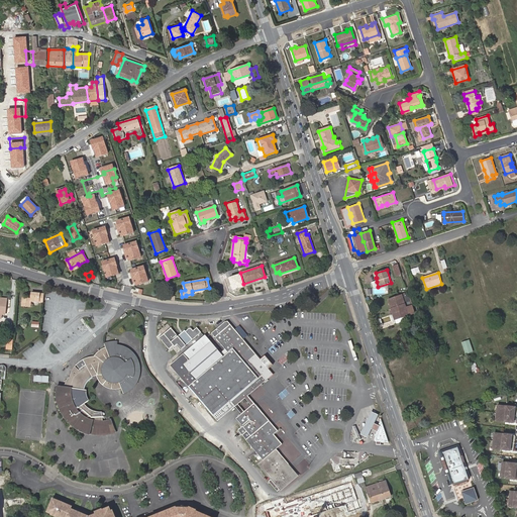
[(39,302),(40,294),(31,293),(30,299),(22,298),(22,306),(30,306),(30,301),(39,302)]
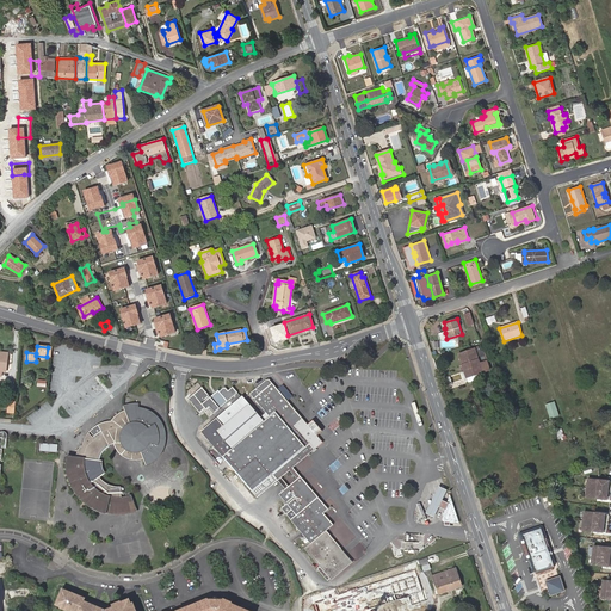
[(477,349),(460,355),(467,378),(491,371),(483,351),(477,349)]
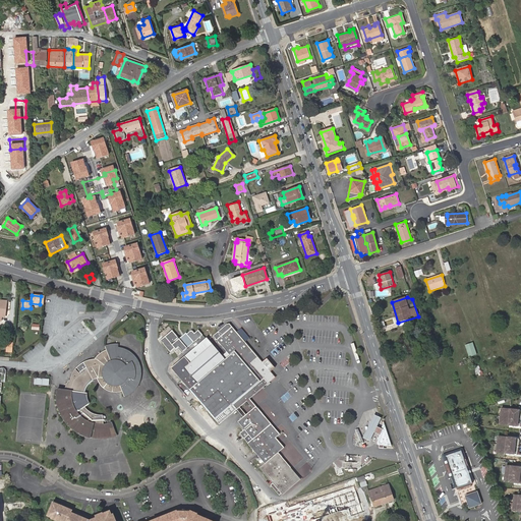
[(520,325),(510,325),(510,336),(520,335),(520,325)]
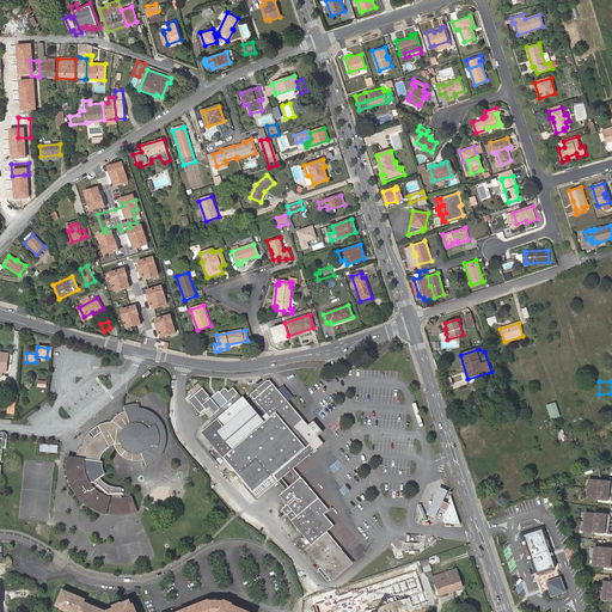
[(323,442),(273,384),(269,387),(264,383),(250,393),(270,417),(265,422),(244,397),(203,434),(259,499),(319,447),(323,442)]
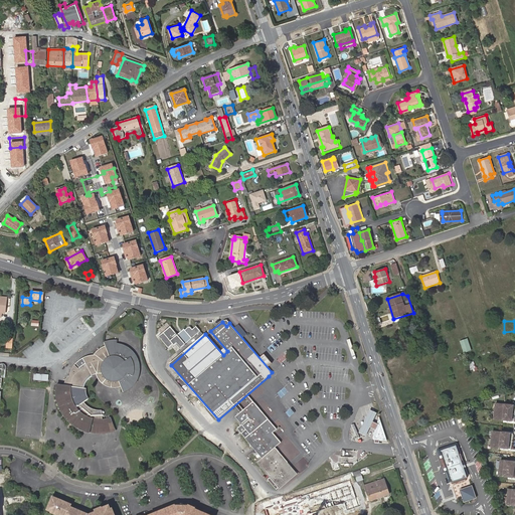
[(201,331),(197,326),(193,329),(191,327),(189,327),(185,330),(185,329),(178,335),(171,327),(160,337),(170,348),(174,345),(175,345),(178,343),(182,348),(201,331)]
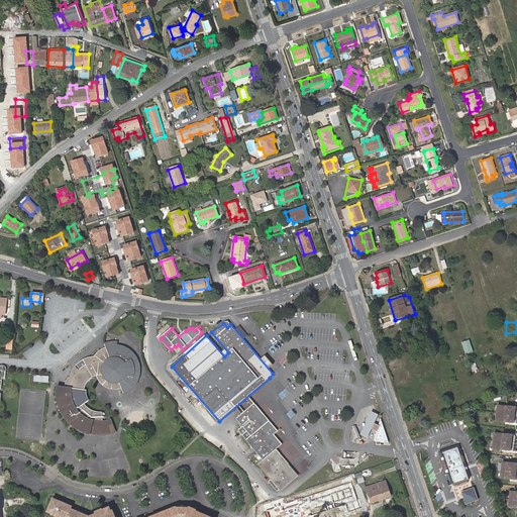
[(474,351),(470,339),(461,342),(466,353),(474,351)]
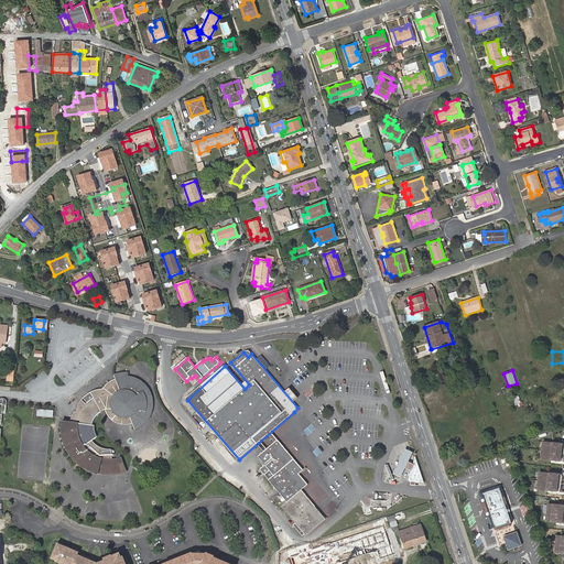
[(130,416),(132,424),(134,430),(137,429),(139,427),(141,426),(143,424),(145,423),(147,421),(149,419),(150,416),(151,413),(151,411),(152,409),(152,407),(152,404),(152,401),(152,400),(151,398),(151,394),(150,393),(149,391),(148,389),(145,387),(143,384),(142,383),(140,381),(139,380),(137,379),(134,379),(132,378),(129,377),(128,377),(128,373),(126,373),(123,373),(120,373),(119,373),(116,375),(114,376),(116,381),(115,381),(112,382),(109,383),(108,386),(106,388),(105,389),(101,389),(99,389),(96,390),(93,391),(90,392),(87,394),(85,397),(83,399),(82,400),(80,402),(78,404),(77,408),(76,410),(76,412),(75,415),(75,418),(75,419),(75,420),(74,422),(74,423),(64,422),(64,424),(63,427),(63,430),(64,433),(64,435),(65,440),(66,443),(66,445),(68,448),(69,452),(72,455),(74,458),(77,461),(79,464),(83,466),(86,468),(89,470),(93,472),(97,473),(101,474),(107,475),(110,475),(115,475),(119,474),(121,474),(125,473),(128,472),(122,458),(121,459),(120,459),(118,459),(116,461),(114,461),(111,461),(111,452),(109,452),(107,451),(105,451),(102,449),(101,449),(99,447),(97,446),(96,445),(94,444),(93,442),(97,437),(96,435),(95,433),(95,431),(95,430),(95,427),(95,426),(93,425),(94,424),(94,422),(95,421),(96,419),(97,418),(98,415),(100,414),(102,413),(101,412),(102,411),(105,410),(107,410),(110,409),(112,409),(112,407),(110,403),(114,397),(116,394),(118,392),(120,392),(123,391),(127,391),(129,391),(131,392),(133,393),(136,396),(137,398),(138,401),(138,403),(138,407),(138,409),(137,411),(136,413),(133,414),(131,416),(130,416)]
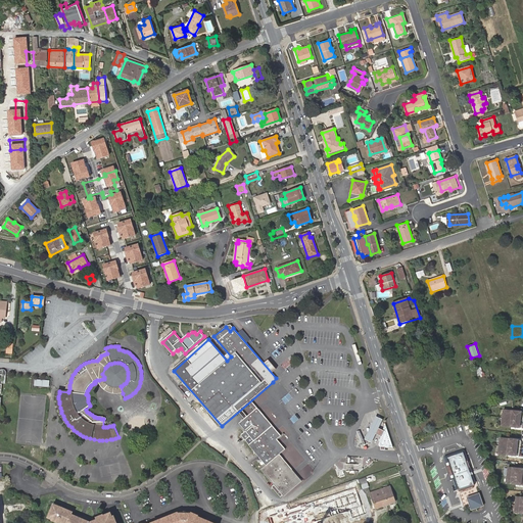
[(121,393),(123,393),(121,386),(122,386),(124,384),(126,383),(127,381),(128,379),(128,377),(128,374),(128,372),(127,369),(126,367),(124,365),(122,364),(120,363),(117,363),(114,363),(111,364),(109,364),(107,366),(105,368),(102,374),(104,377),(104,379),(102,379),(99,380),(97,380),(97,381),(98,383),(100,385),(102,388),(104,390),(106,391),(109,392),(111,393),(114,394),(116,394),(120,394),(121,393)]
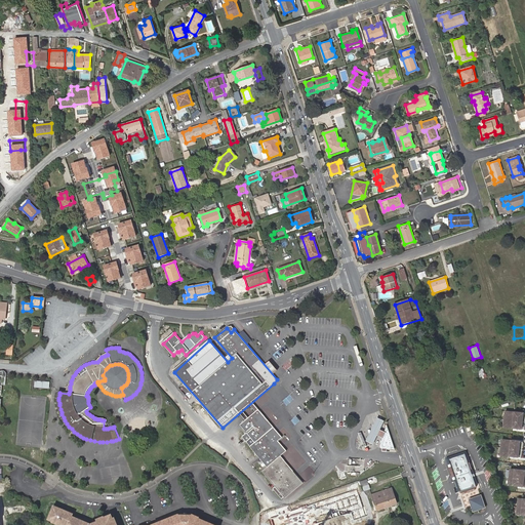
[(241,410),(239,413),(245,420),(240,425),(242,429),(257,415),(274,435),(270,438),(281,451),(275,456),(299,486),(303,483),(280,456),(286,451),(278,441),(282,438),(251,402),(248,405),(254,412),(248,418),(241,410)]
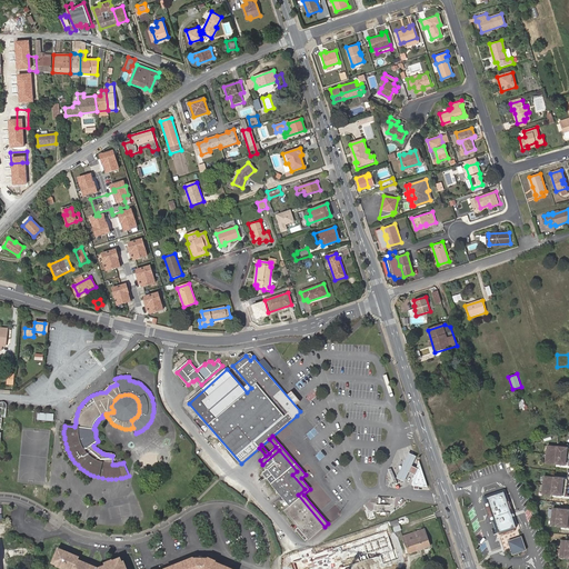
[(568,448),(558,448),(548,447),(547,463),(556,465),(568,466),(568,456),(568,448)]
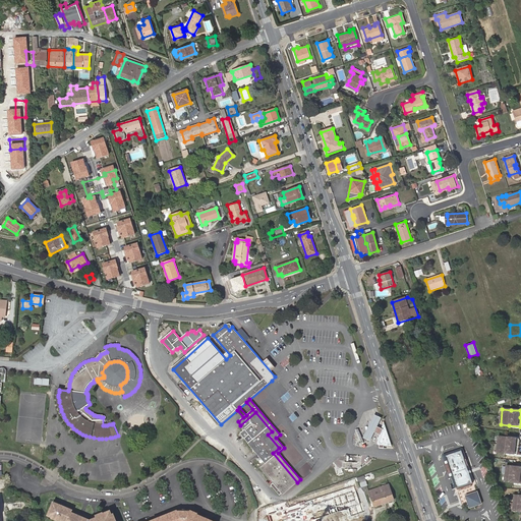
[(243,439),(265,464),(259,468),(273,483),(271,485),(279,496),(282,494),(283,495),(297,482),(273,453),(279,448),(268,435),(272,431),(255,412),(240,425),(244,429),(239,433),(243,439)]
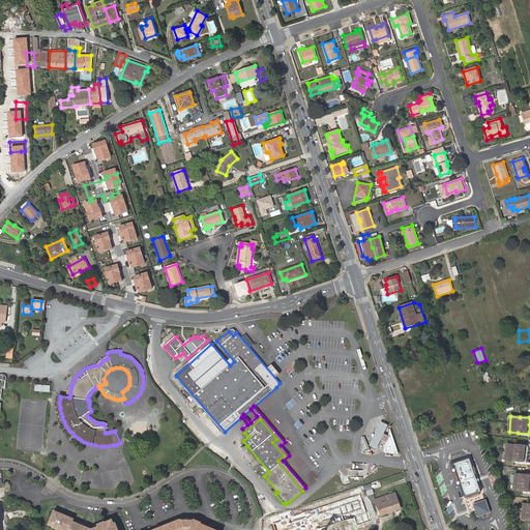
[(386,443),(388,437),(383,435),(387,425),(380,422),(370,445),(376,448),(380,440),(386,443)]
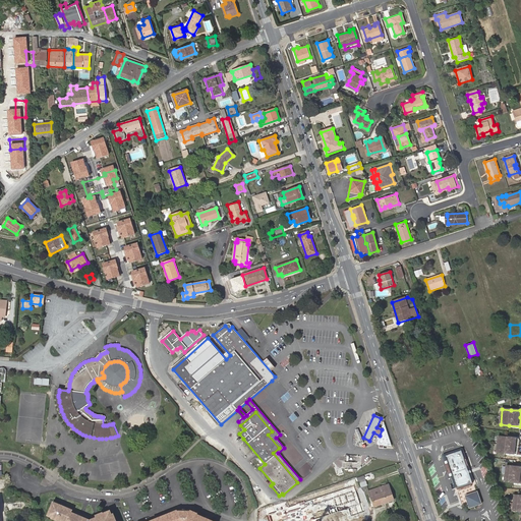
[(391,446),(384,422),(382,429),(380,436),(378,444),(379,446),(391,446)]
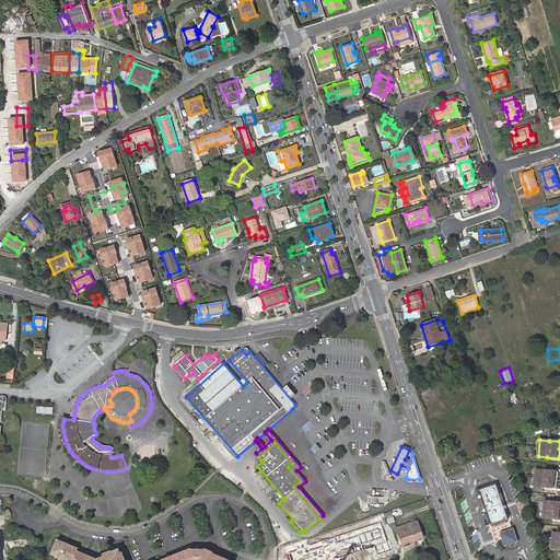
[(502,464),(506,463),(503,455),(501,455),(496,457),(497,462),(501,461),(502,464)]
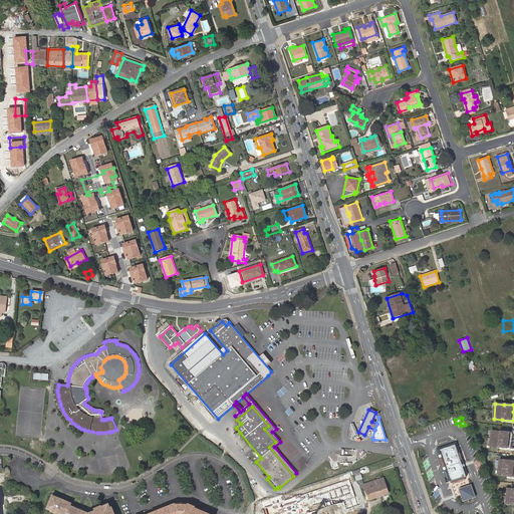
[(500,432),(492,431),(490,446),(499,447),(510,449),(512,433),(500,432)]
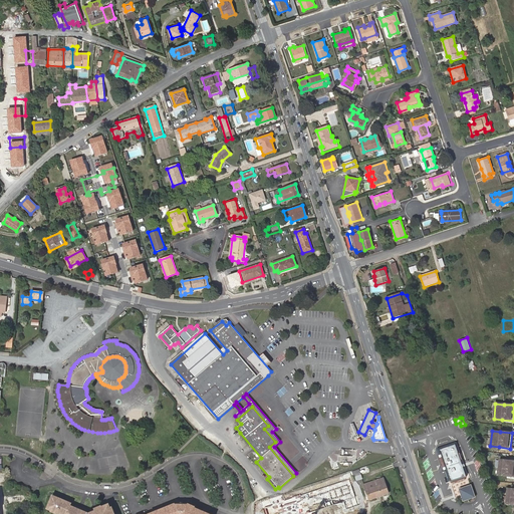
[(467,476),(457,448),(456,448),(455,444),(440,449),(442,453),(441,453),(450,482),(467,476)]
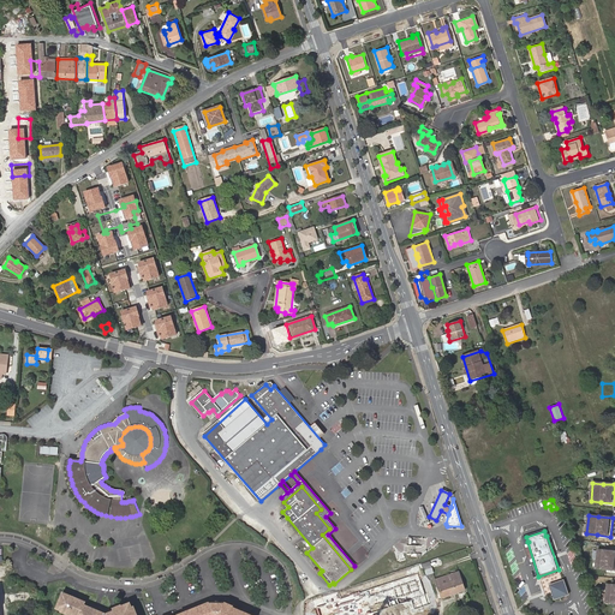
[(614,551),(608,551),(598,550),(596,568),(605,569),(614,569),(614,551)]
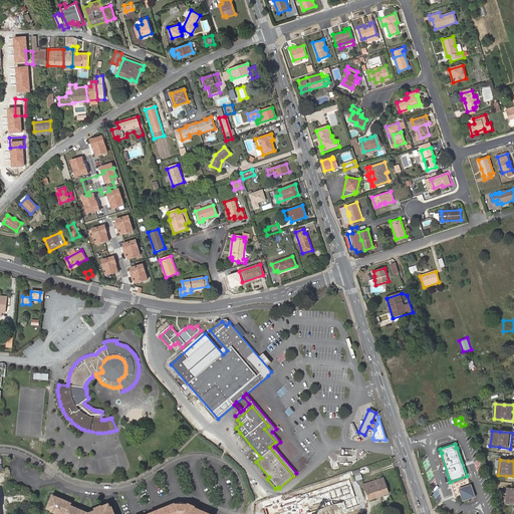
[(343,474),(345,478),(360,474),(358,469),(343,474)]
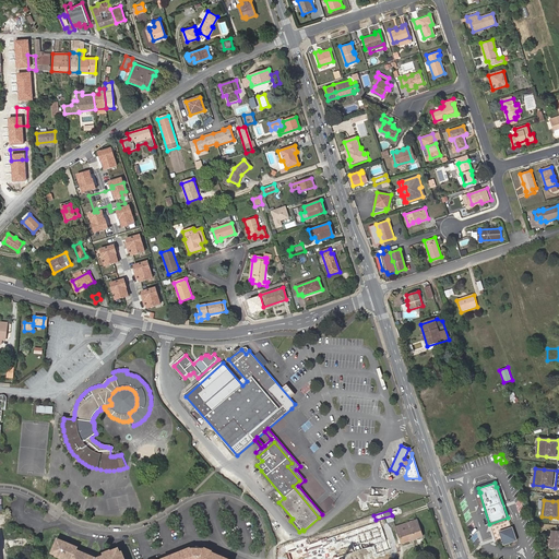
[(352,530),(358,550),(360,549),(364,557),(391,548),(382,520),(352,530)]
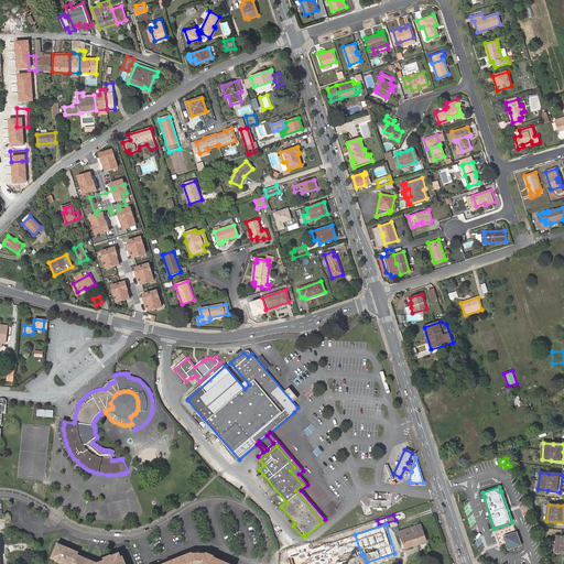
[(426,542),(420,524),(399,531),(404,549),(426,542)]
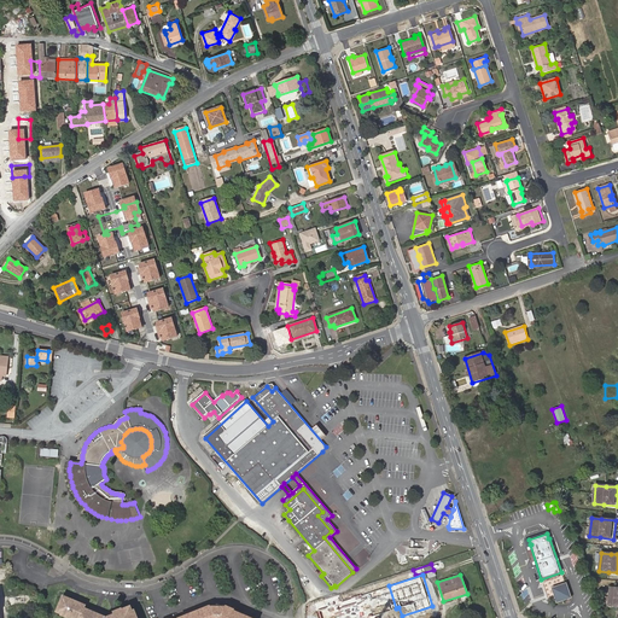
[(566,583),(553,588),(558,601),(571,598),(566,583)]
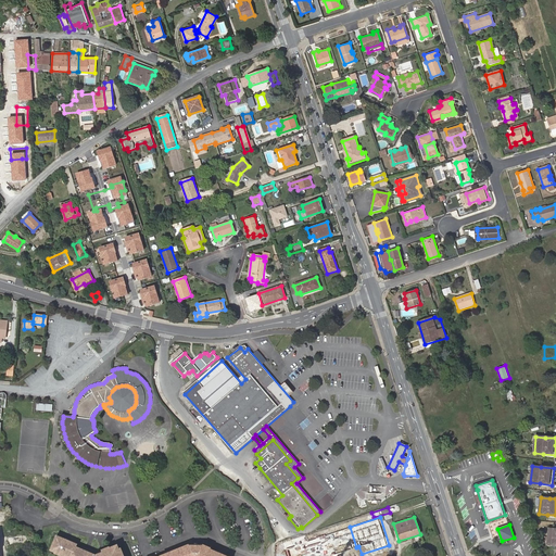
[(350,528),(330,535),(333,543),(353,535),(350,528)]
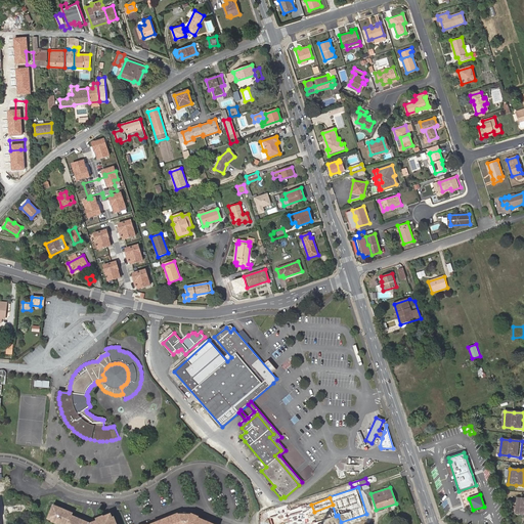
[(117,523),(116,520),(114,521),(112,516),(111,513),(104,515),(103,515),(93,519),(93,521),(91,522),(84,519),(85,517),(81,515),(80,517),(72,514),(73,512),(53,505),(49,514),(48,518),(52,519),(54,519),(61,521),(63,523),(117,523)]
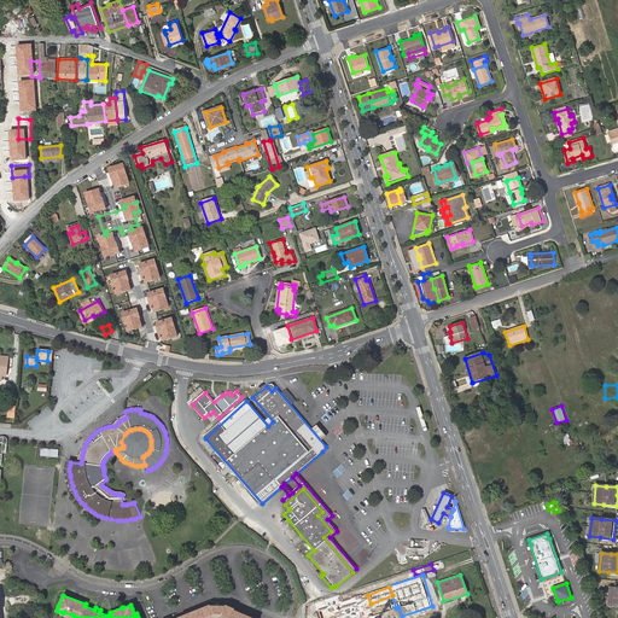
[(255,617),(249,616),(245,613),(237,610),(237,608),(226,604),(216,604),(200,610),(196,612),(191,613),(190,611),(185,613),(186,616),(180,617),(175,617),(172,617),(255,617)]
